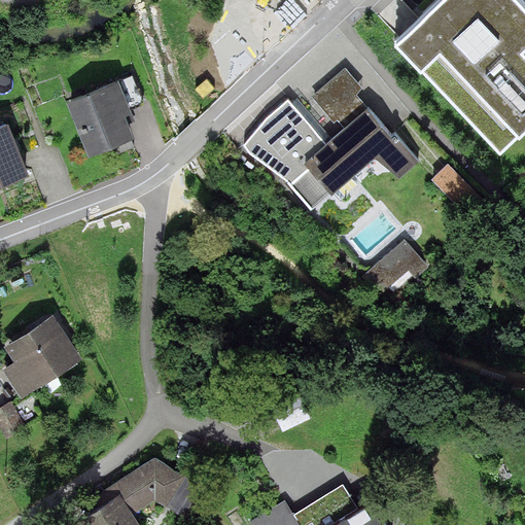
[(439,0),(423,14),(392,43),(497,154),(524,128),(524,9),(516,0),(439,0)]
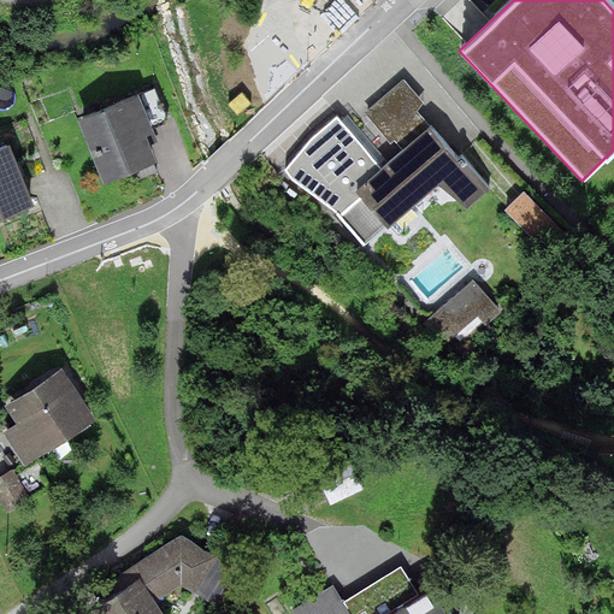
[(335,119),(285,171),(338,212),(362,240),(436,178),(462,210),(491,186),(405,83),(365,116),(391,147),(372,163),(335,119)]
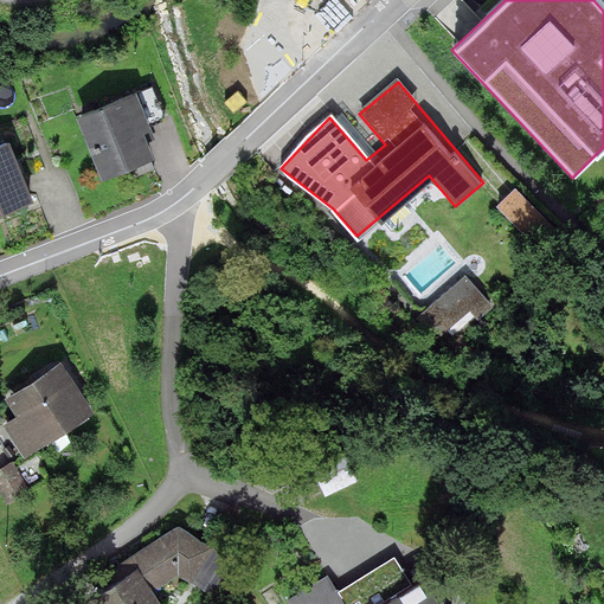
[(108,175),(158,155),(147,128),(154,126),(140,90),(83,113),(108,175)]
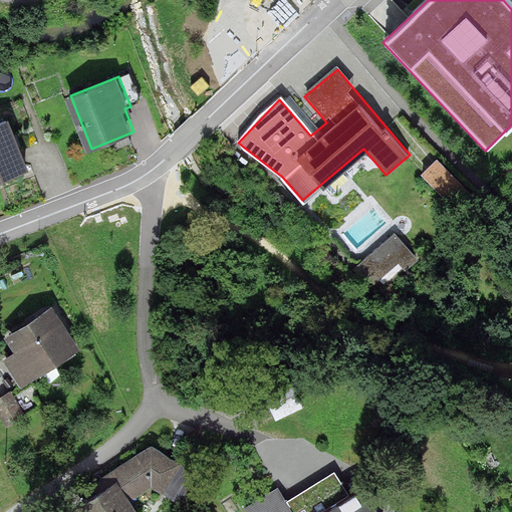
[(0,118),(0,179),(32,165),(11,114),(0,118)]
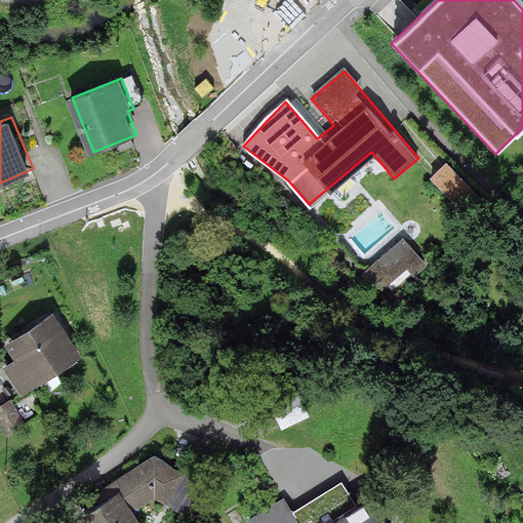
[(437,177),(458,196),(474,178),(452,160),(437,177)]
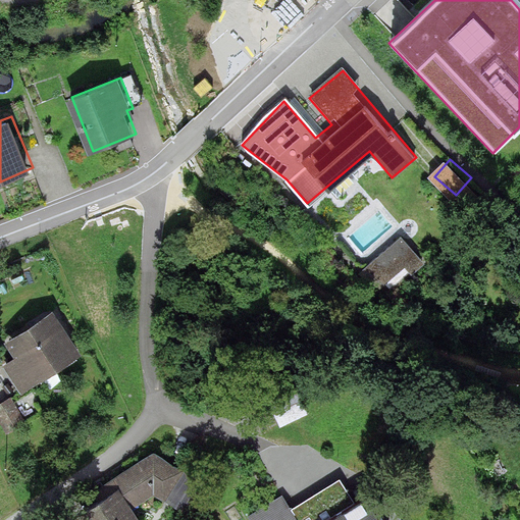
[(397,238),(363,268),(380,287),(402,266),(408,272),(419,262),(397,238)]
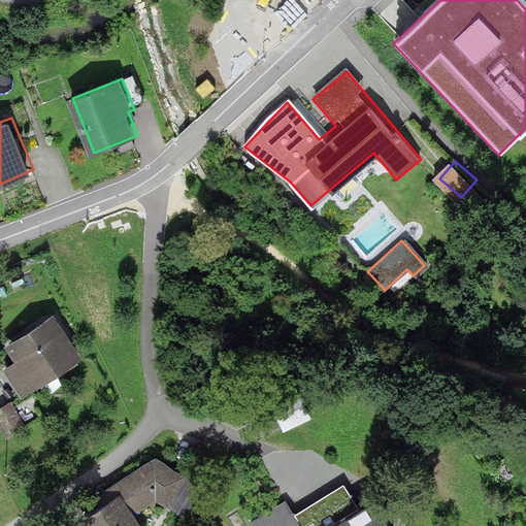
[(14,361),(1,369),(20,399),(76,364),(46,316),(3,342),(14,361)]
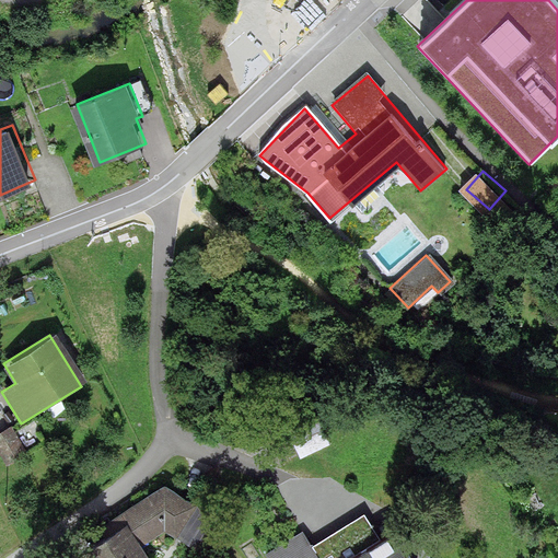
[(321,414),(290,428),(304,457),(335,443),(321,414)]
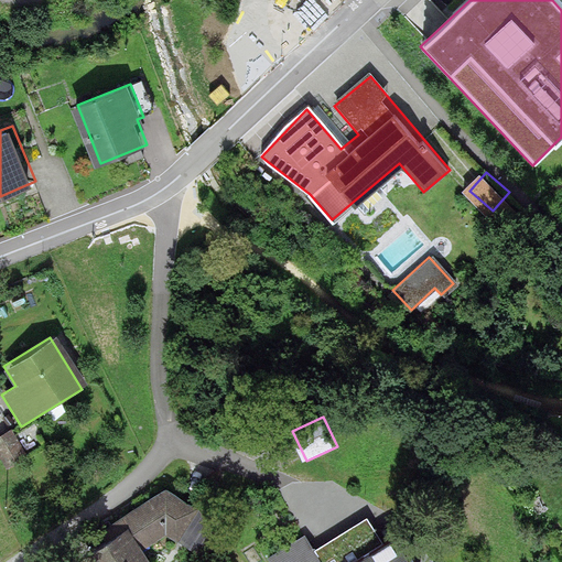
[(12,431),(0,436),(0,460),(7,472),(29,460),(12,431)]
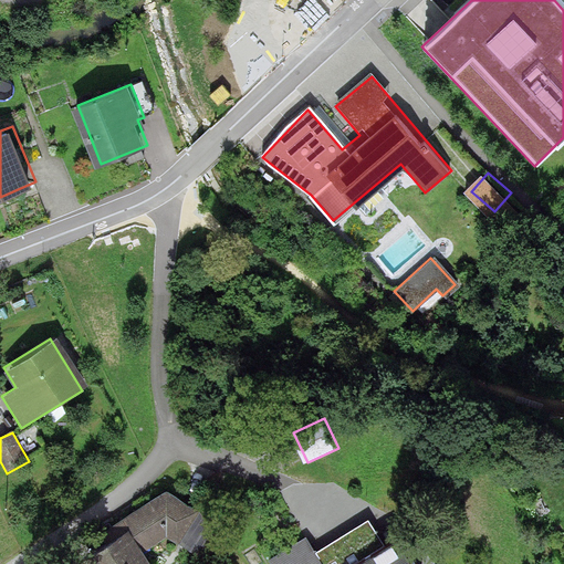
[(157,563),(146,549),(158,541),(162,545),(174,536),(191,545),(211,520),(202,507),(170,487),(121,519),(126,526),(87,551),(95,563),(157,563)]
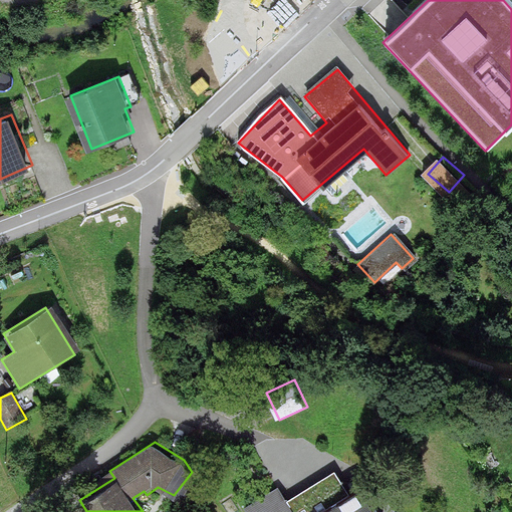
[(336,469),(288,499),(296,511),(385,511),(364,480),(349,490),(336,469)]
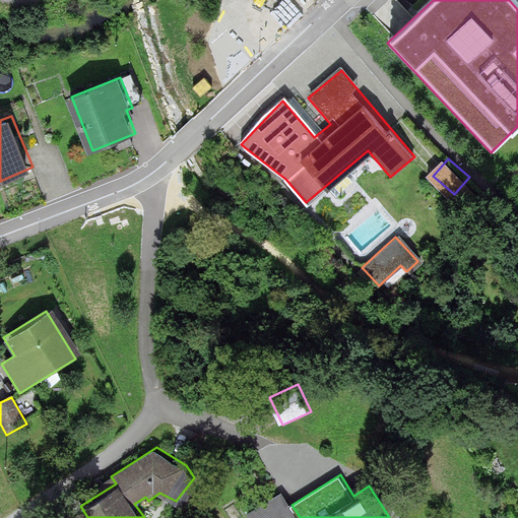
[(300,517),(292,505),(284,493),(250,513),(253,517),(300,517)]
